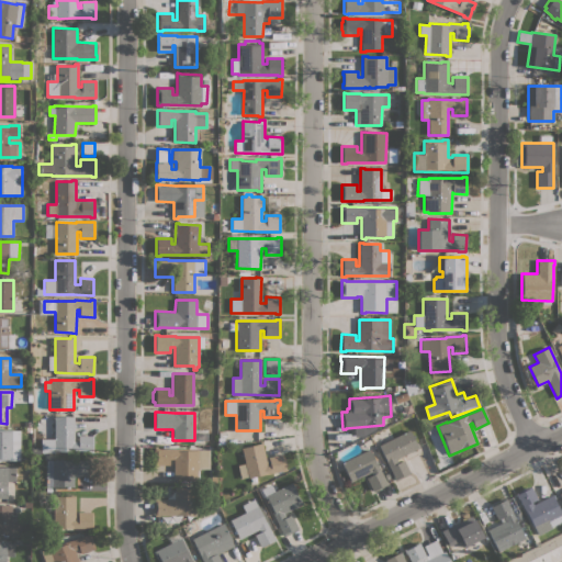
[(41,438),(54,438),(54,416),(74,416),(74,441),(79,441),(79,436),(93,436),(93,451),(55,451),(55,452),(41,452),(41,438)]
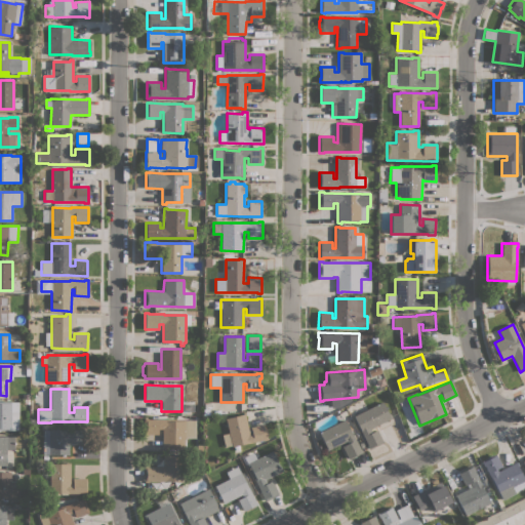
[(18,431),(0,430),(0,401),(11,401),(11,402),(18,402),(18,431)]
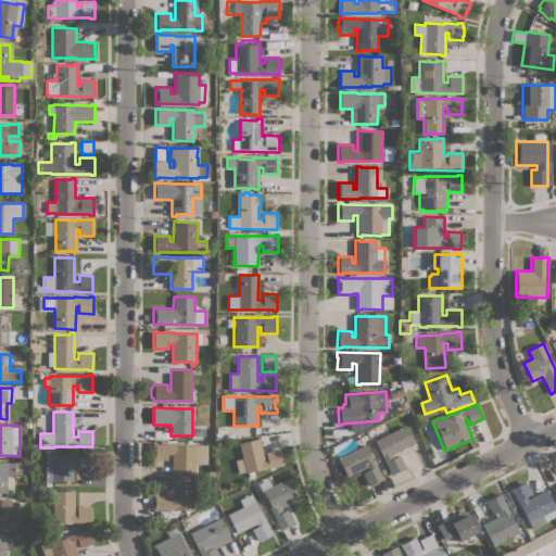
[(404,426),(412,439),(413,438),(415,443),(391,454),(393,458),(399,455),(405,468),(390,476),(389,471),(390,471),(375,441),(404,426)]
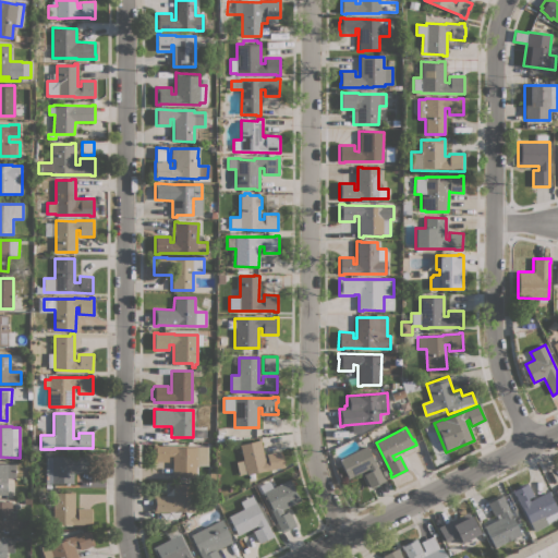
[(261,440),(265,461),(268,460),(266,453),(280,450),(281,456),(282,456),(284,463),(283,463),(283,468),(280,469),(280,468),(264,471),(246,474),(246,473),(239,475),(235,462),(243,460),(240,445),(261,440)]
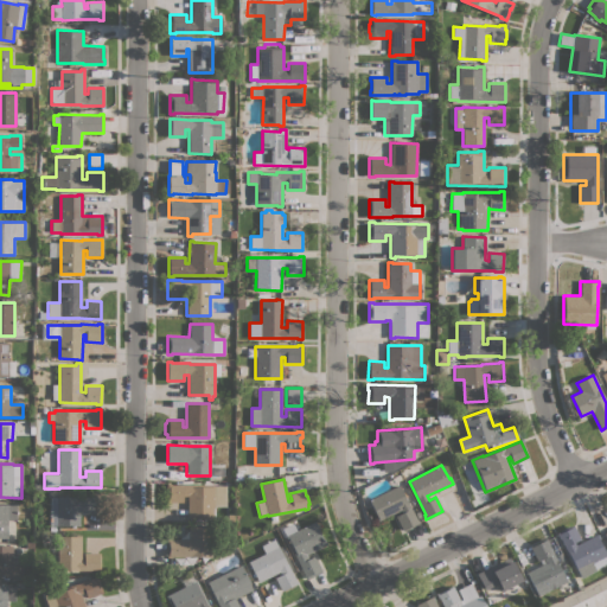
[(227,506),(213,506),(213,518),(192,518),(192,519),(187,519),(187,496),(183,496),(183,503),(166,503),(166,484),(171,484),(171,485),(213,485),(227,485),(227,506)]
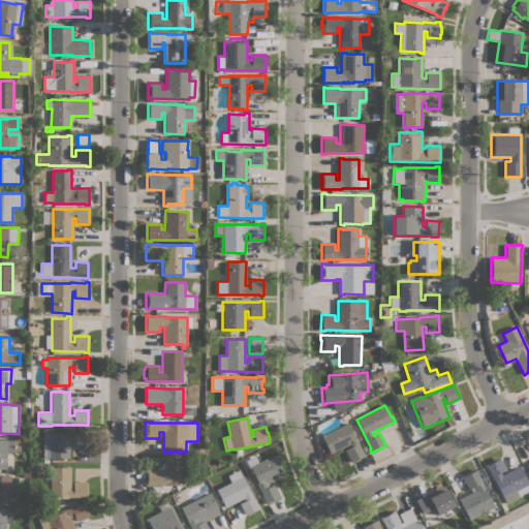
[(347,423),(363,453),(363,452),(365,456),(351,463),(344,449),(349,446),(348,444),(331,454),(321,436),(347,423)]
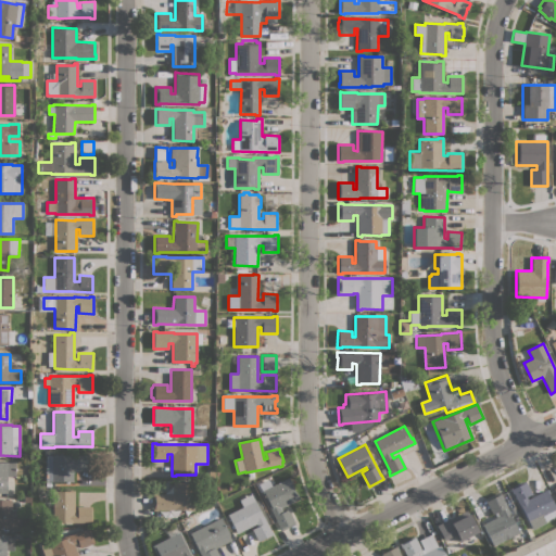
[(45,455),(71,455),(88,455),(88,471),(73,471),(73,481),(45,481),(45,455)]
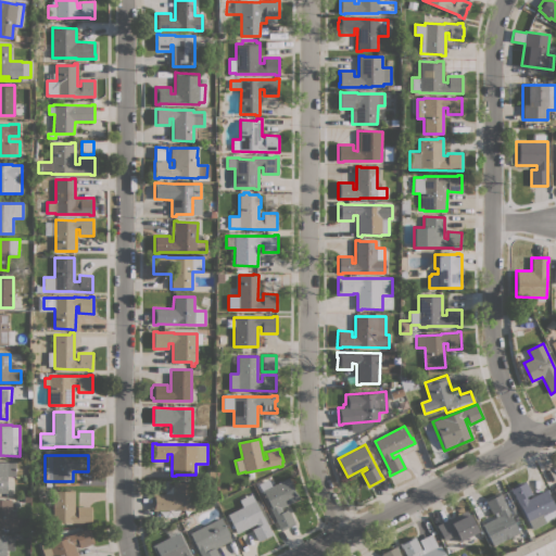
[(0,493),(0,463),(15,463),(15,477),(7,477),(7,493),(0,493)]
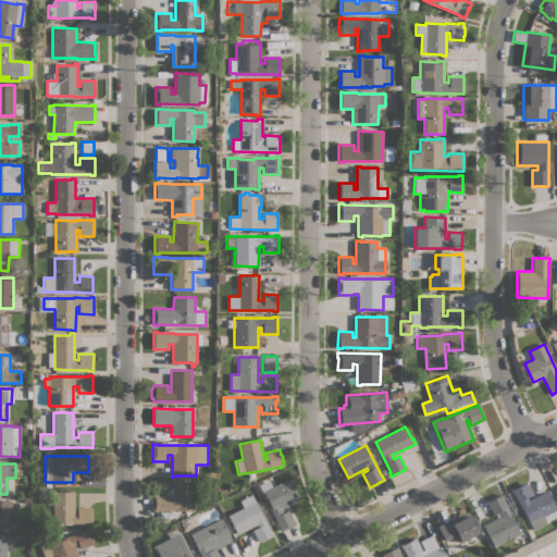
[(280,532),(279,528),(261,492),(262,492),(259,484),(269,480),(271,486),(288,478),(297,496),(298,495),(300,499),(281,509),(283,512),(288,510),(295,524),(280,532)]
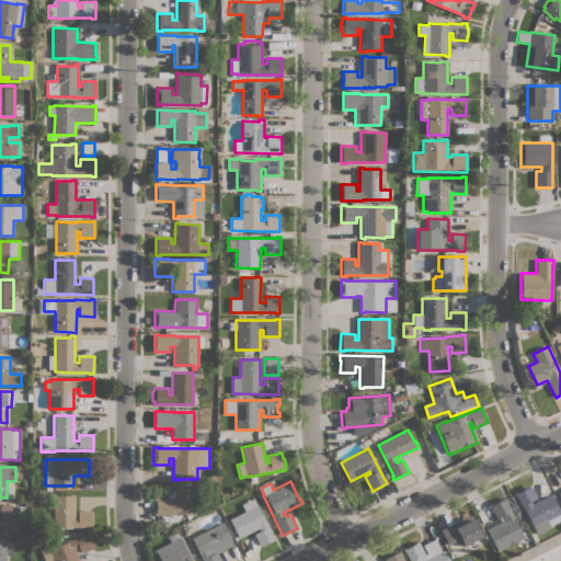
[(517,497),(516,497),(513,492),(528,484),(535,497),(529,501),(531,504),(551,493),(553,497),(552,499),(560,513),(558,514),(560,519),(548,525),(549,527),(536,534),(517,497)]
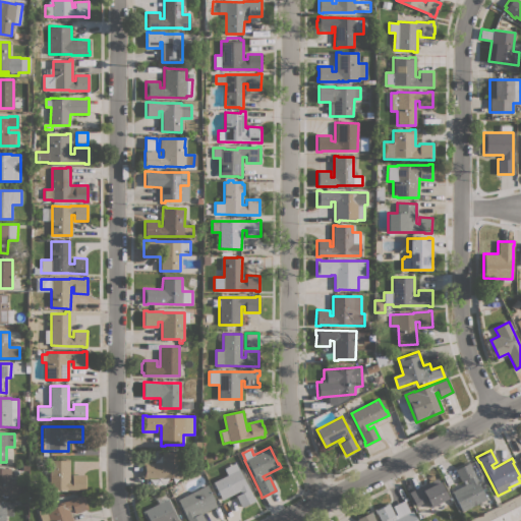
[(181,478),(163,478),(163,477),(147,477),(147,478),(142,478),(142,463),(162,463),(162,452),(181,452),(181,478)]
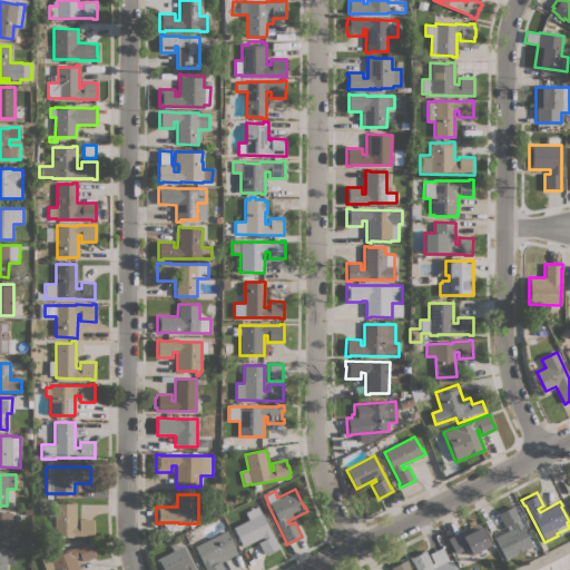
[(94,537),(89,537),(89,536),(55,536),(55,504),(71,504),(71,502),(76,502),(76,526),(79,526),(79,519),(94,519),(94,537)]
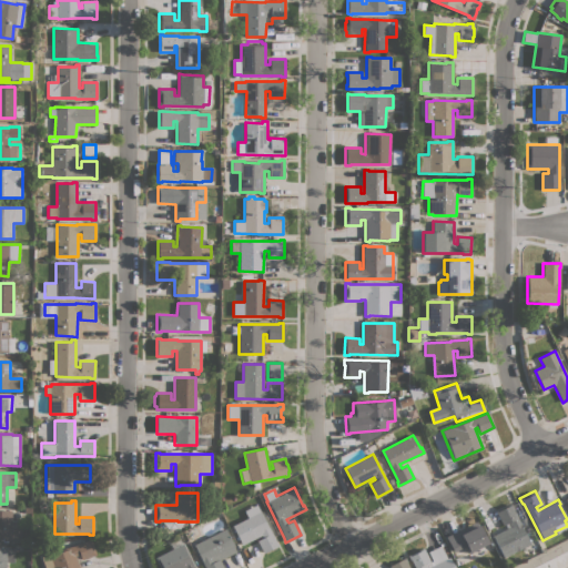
[(501,557),(494,540),(493,540),(490,536),(509,527),(507,523),(501,525),(495,511),(510,504),(513,509),(529,544),(501,557)]
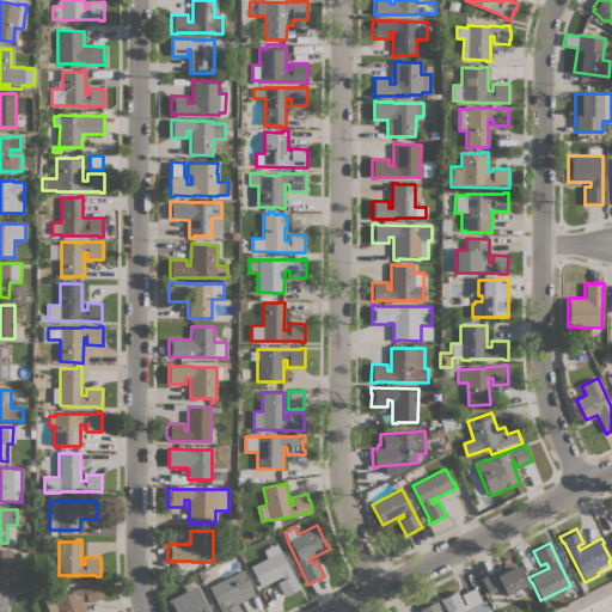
[(250,567),(267,557),(263,551),(276,544),(298,585),(300,587),(283,595),(277,582),(283,579),(281,576),(261,587),(250,567)]
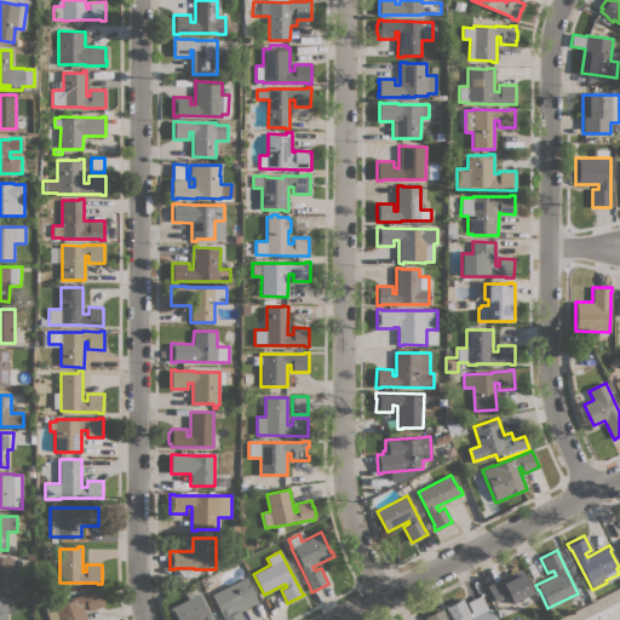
[(0,557),(12,557),(12,568),(21,568),(21,577),(23,577),(23,592),(10,592),(11,591),(0,590),(0,557)]
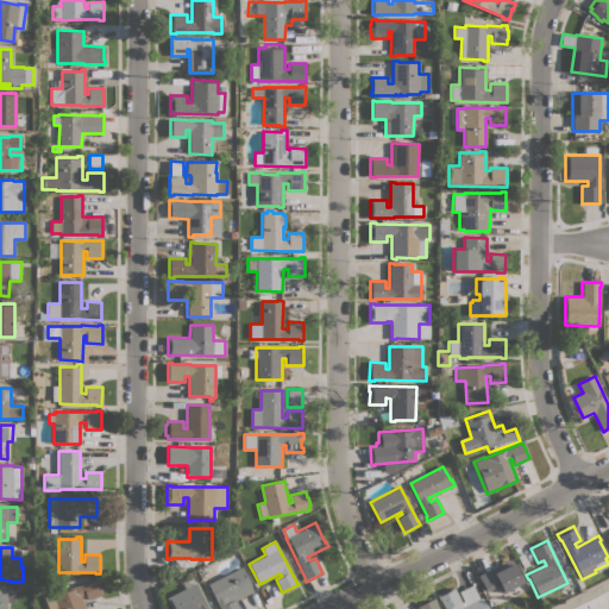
[(477,576),(500,564),(502,569),(513,563),(522,583),(509,590),(509,589),(501,592),(498,586),(485,592),(477,576)]
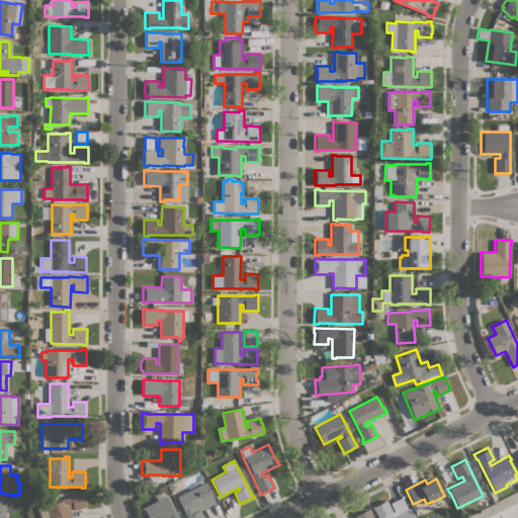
[(205,482),(207,486),(210,485),(216,496),(212,498),(216,503),(200,511),(203,517),(187,517),(177,497),(205,482)]
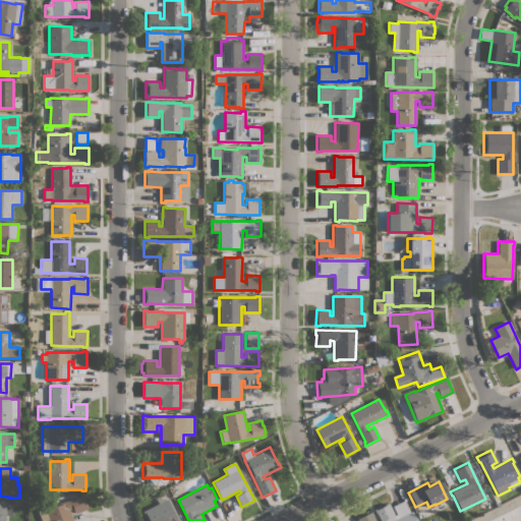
[(75,514),(73,509),(69,510),(72,520),(41,520),(38,511),(80,496),(80,495),(83,494),(89,509),(75,514)]
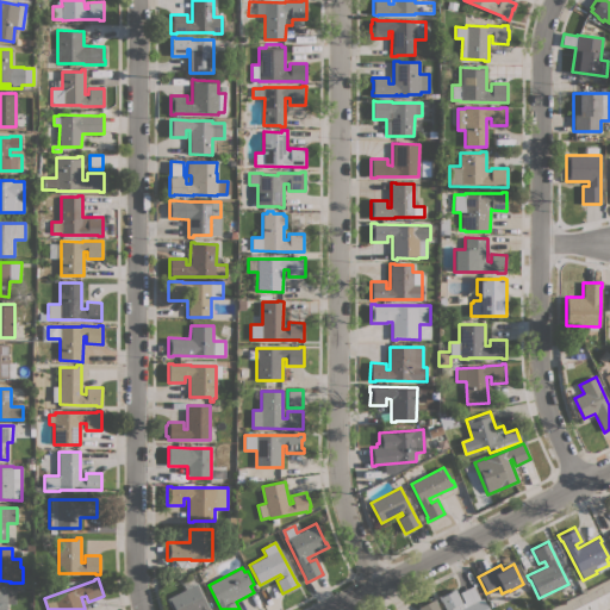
[(173,609),(167,598),(197,584),(210,609),(173,609)]
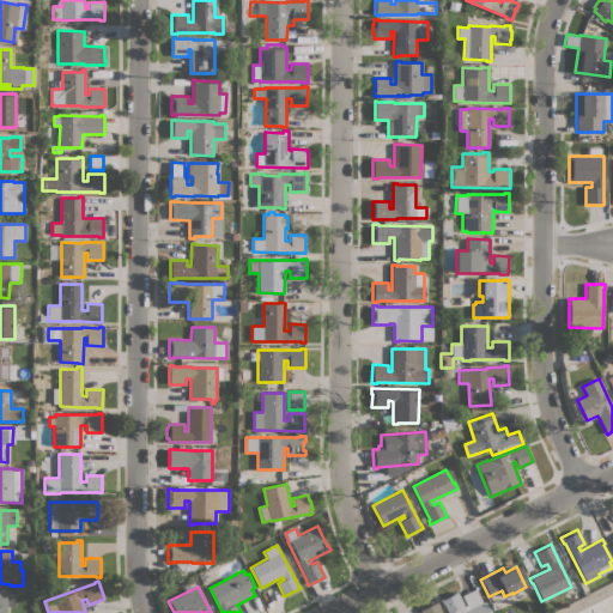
[(489,612),(447,612),(442,604),(439,599),(456,592),(463,606),(466,605),(461,595),(474,589),(481,602),(484,601),(489,612)]
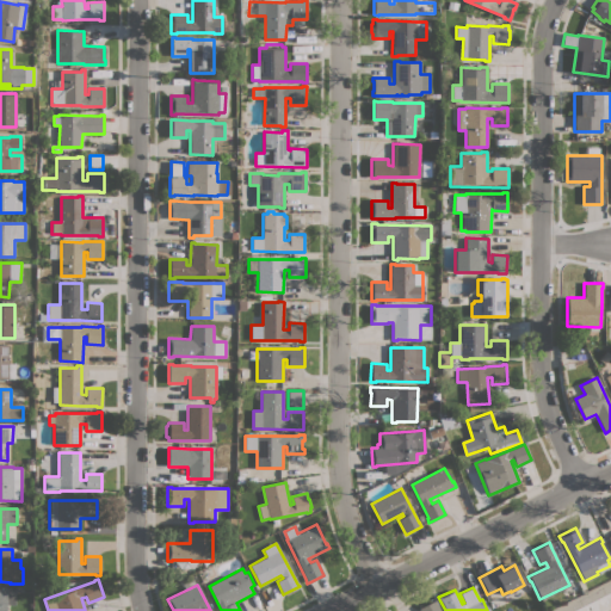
[(0,610),(4,610),(5,605),(13,605),(14,590),(0,588),(0,610)]
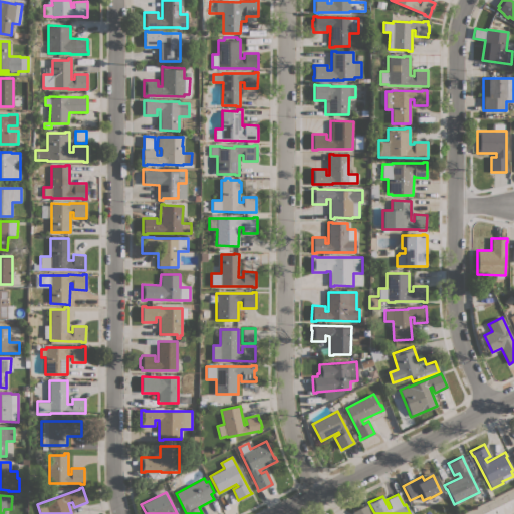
[(352,513),(351,512),(365,505),(367,508),(366,508),(369,513),(352,513)]
